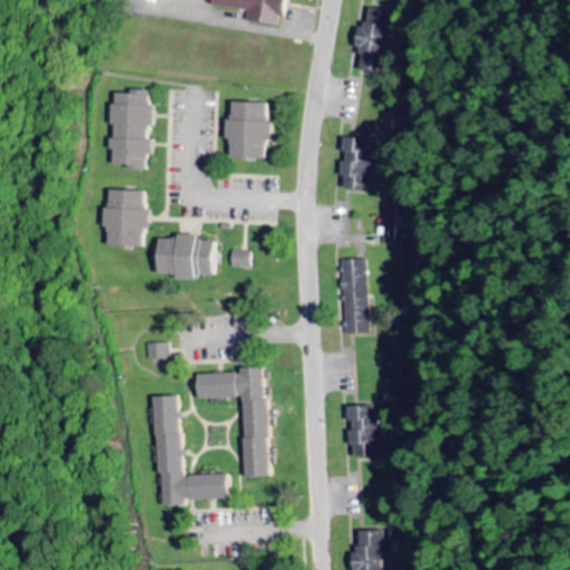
[(209,0),(209,7),(247,12),(246,23),(277,27),(278,18),(282,18),(283,0),(209,0)]
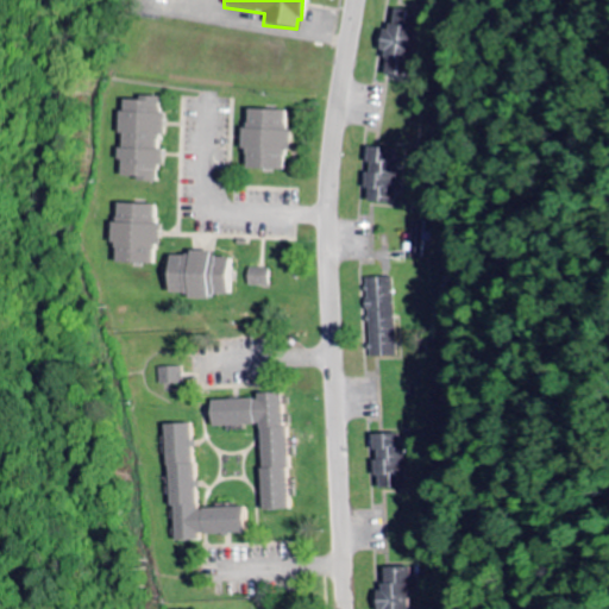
[(415,79),(419,12),(391,11),(390,32),(378,31),(377,52),(385,52),(384,77),(415,79)]
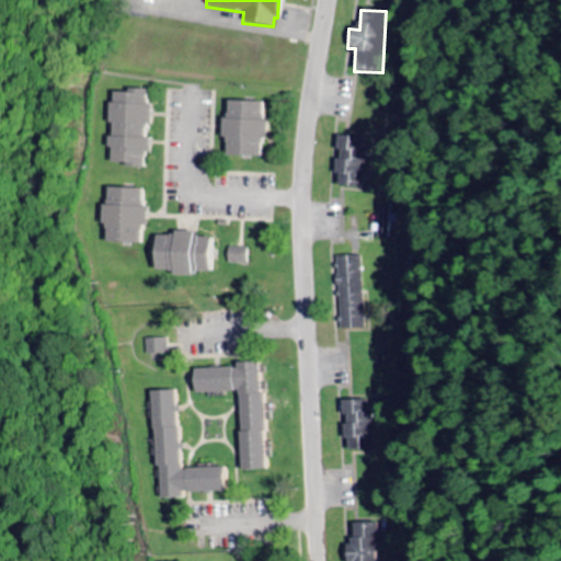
[(142,167),(144,155),(148,155),(148,140),(144,140),(144,126),(149,127),(149,107),(147,107),(147,91),(126,90),(126,93),(109,93),(107,138),(106,167),(142,167)]
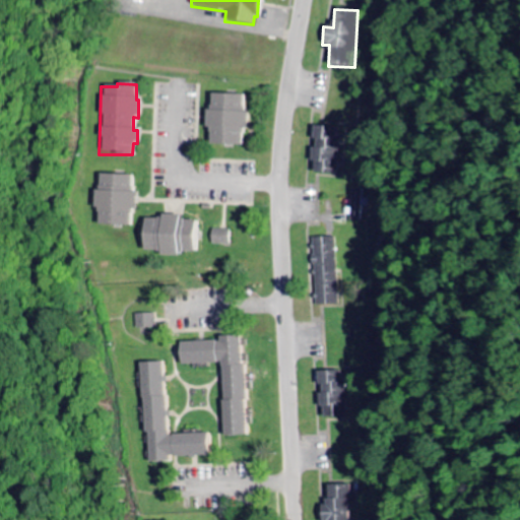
[(207,146),(244,146),(245,112),(242,112),(242,94),(207,94),(207,146)]
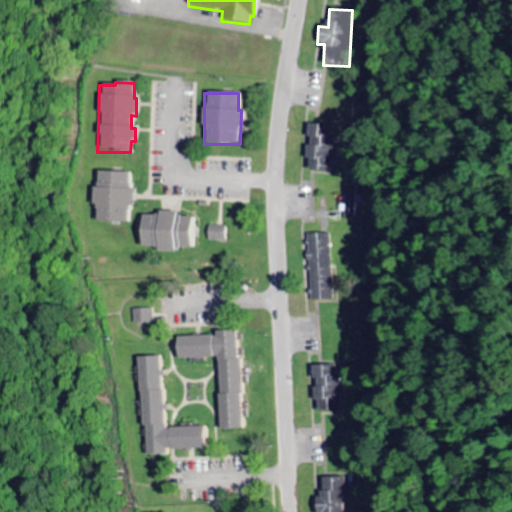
[(334,126),(308,125),(307,138),(309,138),(307,171),(330,172),(331,151),(333,151),(334,126)]
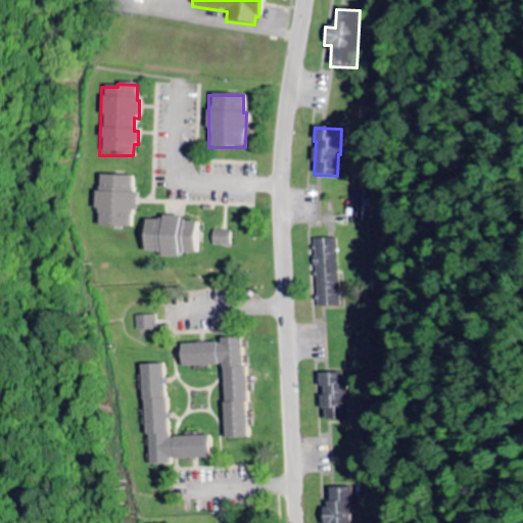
[(366,224),(366,211),(371,211),(371,199),(366,199),(366,191),(353,192),(354,224),(366,224)]
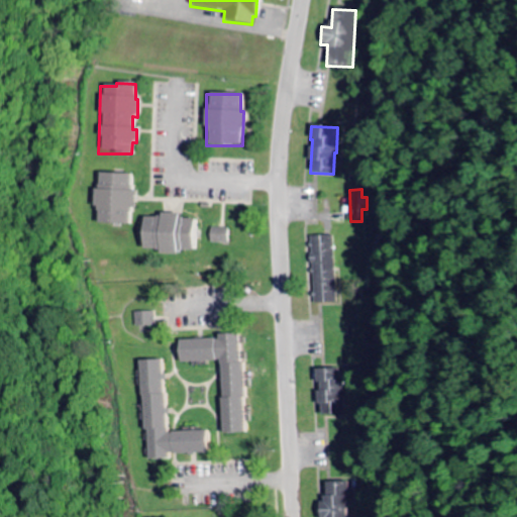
[(198,220),(178,221),(178,215),(139,217),(142,254),(192,251),(191,239),(199,238),(198,220)]
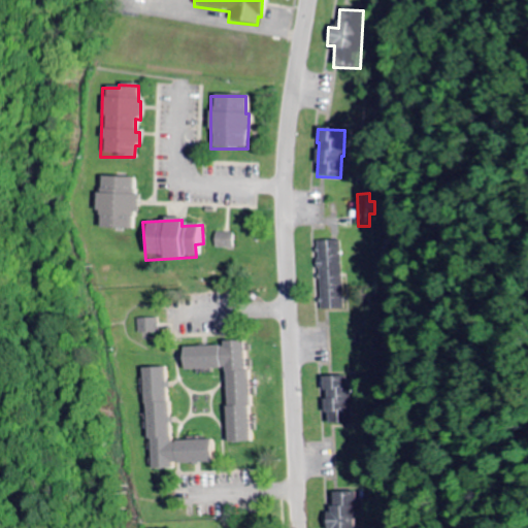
[(235,249),(235,233),(215,234),(216,249),(235,249)]
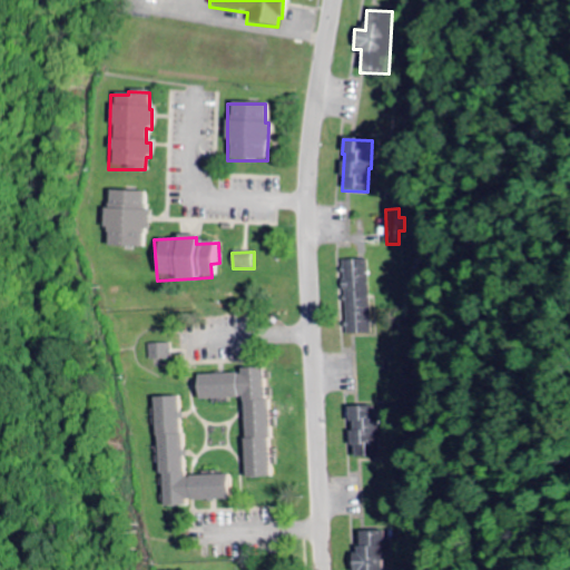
[(366,261),(342,262),(344,335),(369,335),(366,261)]
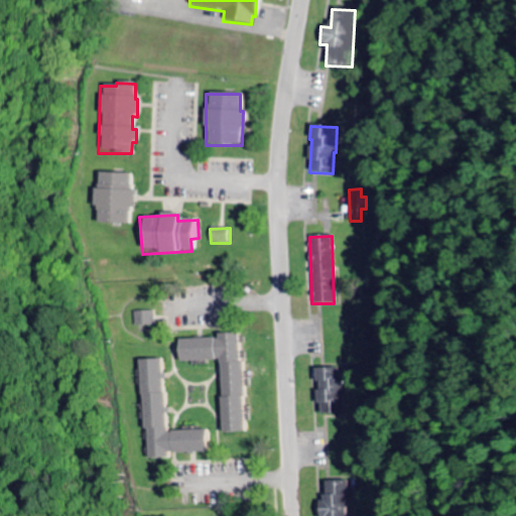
[(134,312),(134,327),(153,327),(153,312),(134,312)]
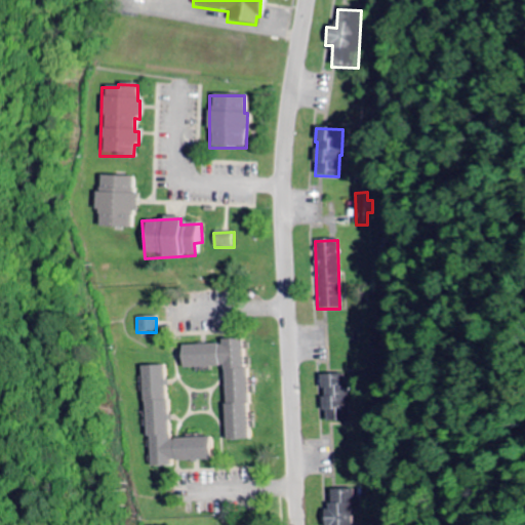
[(246,441),(243,340),(220,341),(220,345),(180,346),(182,369),(224,368),(226,442),(246,441)]
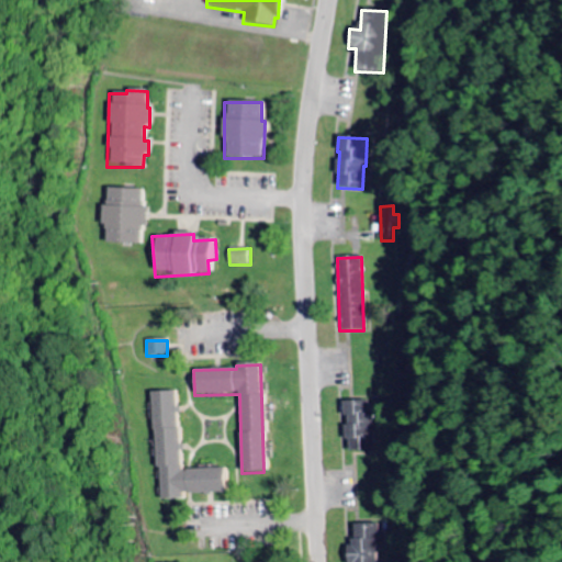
[(152,393),(157,502),(181,501),(181,496),(231,493),(229,469),(179,472),(175,392),(152,393)]
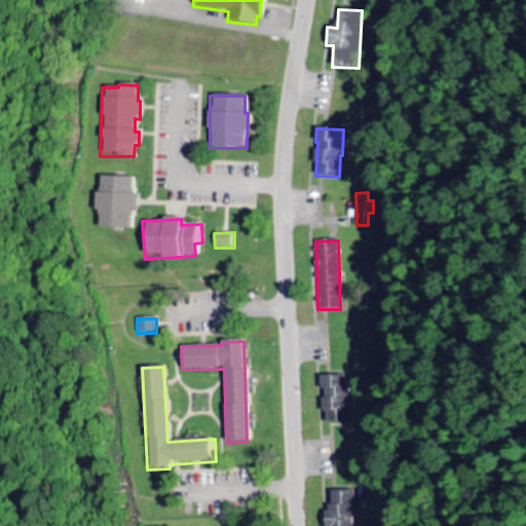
[(324,424),(352,423),(351,386),(347,386),(347,376),(322,377),(324,424)]
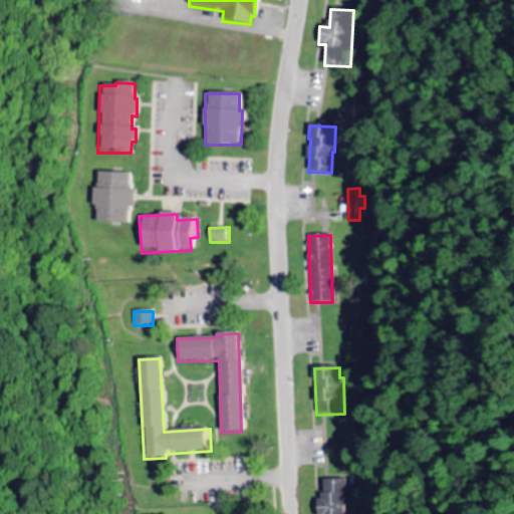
[(348,513),(348,480),(323,481),(323,500),(315,500),(315,513),(348,513)]
